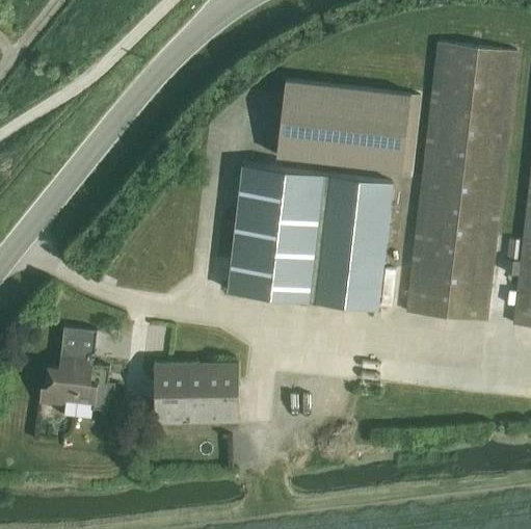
[(436,45),(405,314),(487,324),(519,54),(436,45)]
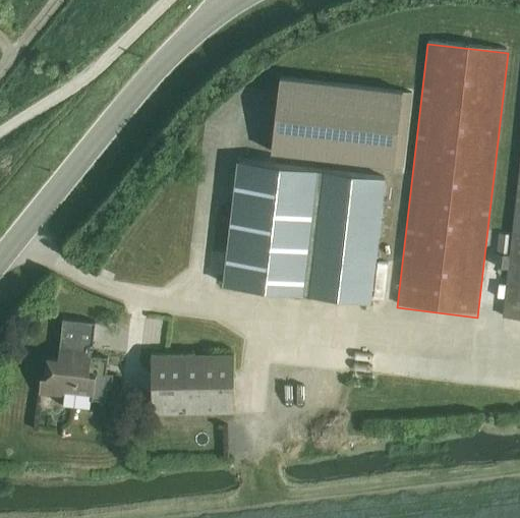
[(393,170),(402,96),(279,79),(270,156),(385,169),(393,170)]
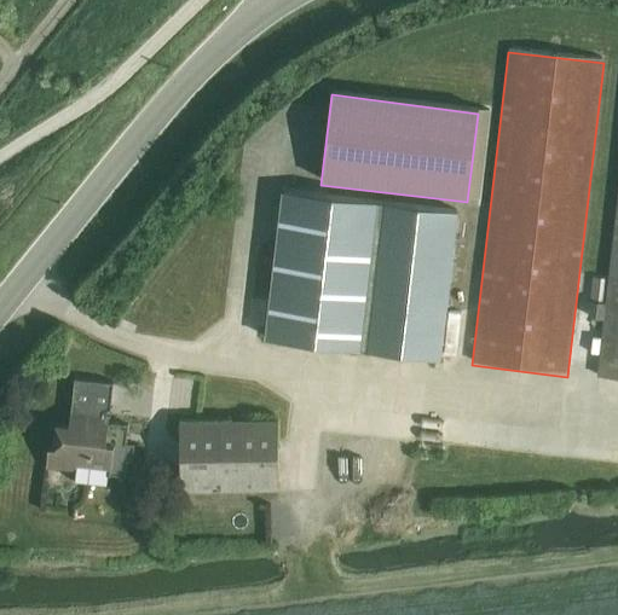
[(478,114),(467,202),(479,203),(489,115),(478,114)]
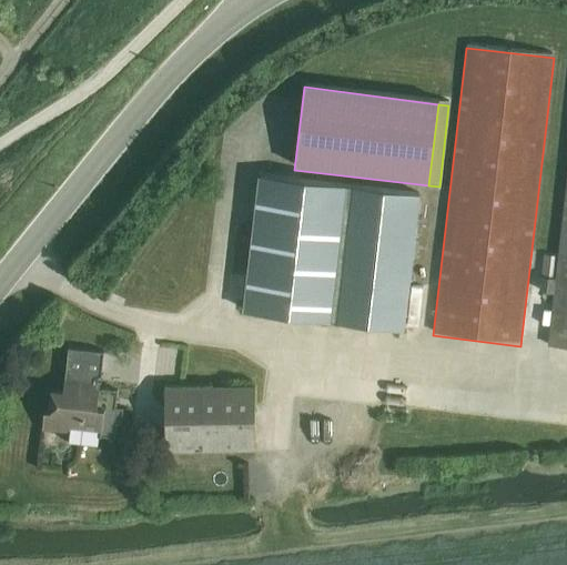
[(543,259),(538,295),(553,298),(549,335),(547,349),(566,351),(566,173),(557,260),(543,259)]
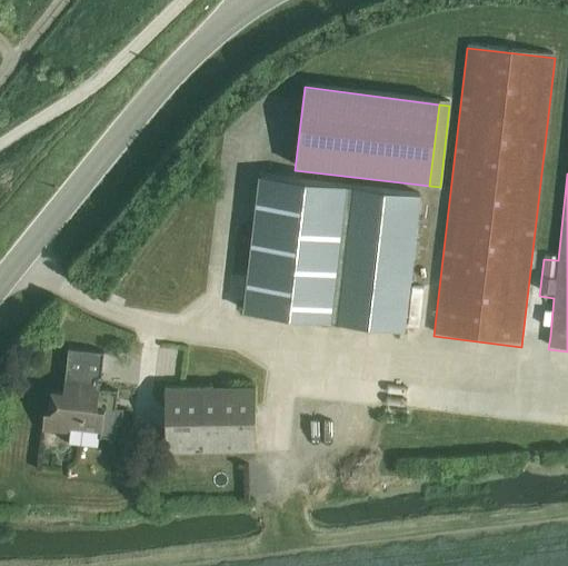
[(260,179),(245,316),(405,335),(420,197),(260,179)]
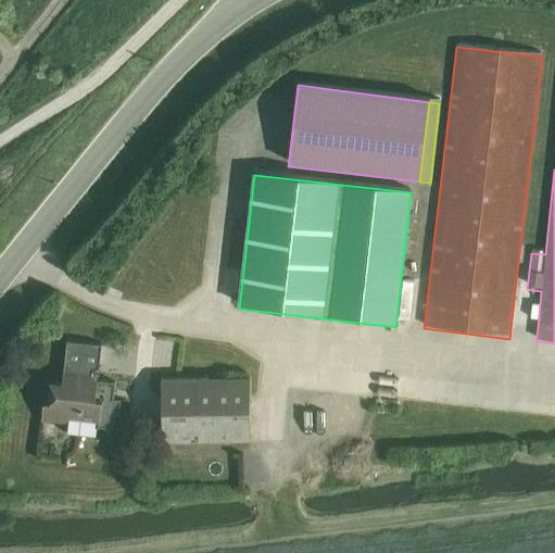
[(225,273),(223,293),(238,294),(239,274),(225,273)]
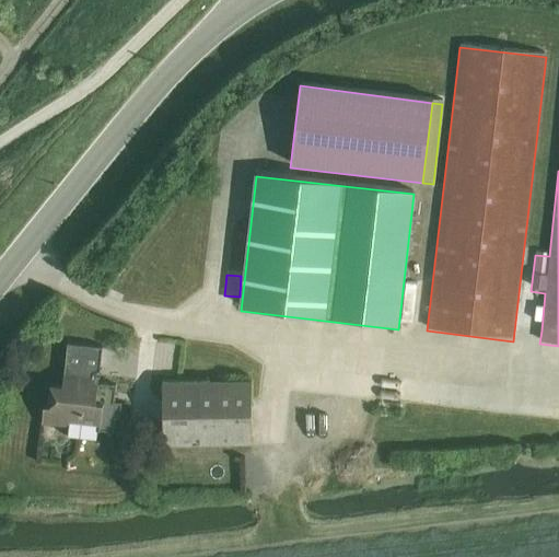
[(525,303),(527,303),(528,302),(530,300),(531,299),(531,297),(530,296),(528,293),(527,292),(525,292),(524,292),(522,293),(521,294),(520,297),(520,298),(520,300),(521,301),(522,302),(524,303),(525,303)]
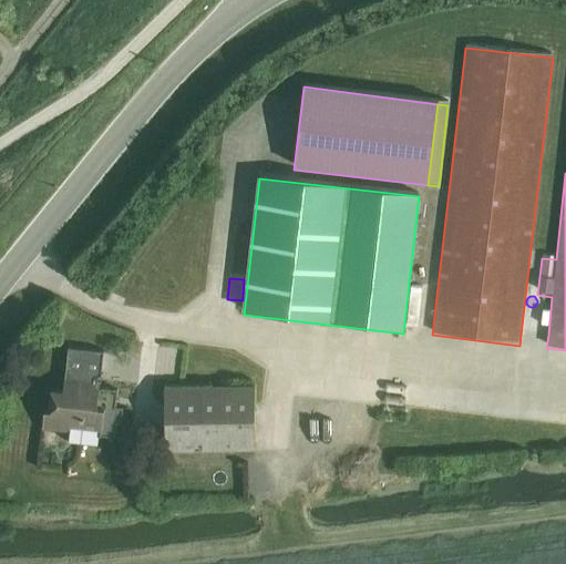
[(538,311),(538,313),(539,315),(541,316),(543,317),(544,317),(546,317),(547,316),(548,315),(549,313),(549,311),(549,309),(548,308),(547,307),(545,306),(543,306),(542,307),(541,308),(539,309),(538,311)]
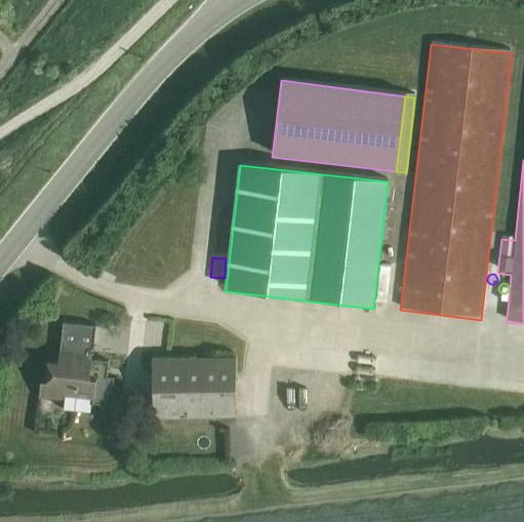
[(490,295),(491,295),(493,295),(494,294),(495,292),(495,291),(495,289),(495,288),(493,287),(492,286),(490,286),(489,286),(487,287),(486,288),(486,290),(486,291),(486,293),(487,294),(488,295),(490,295)]
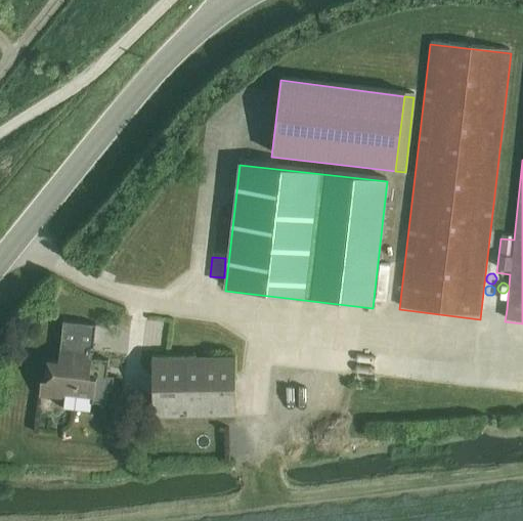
[(499,304),(502,304),(503,304),(504,303),(505,302),(506,301),(506,299),(506,298),(505,296),(504,295),(502,295),(500,295),(498,295),(497,296),(496,298),(496,299),(496,301),(497,302),(498,303),(499,304)]
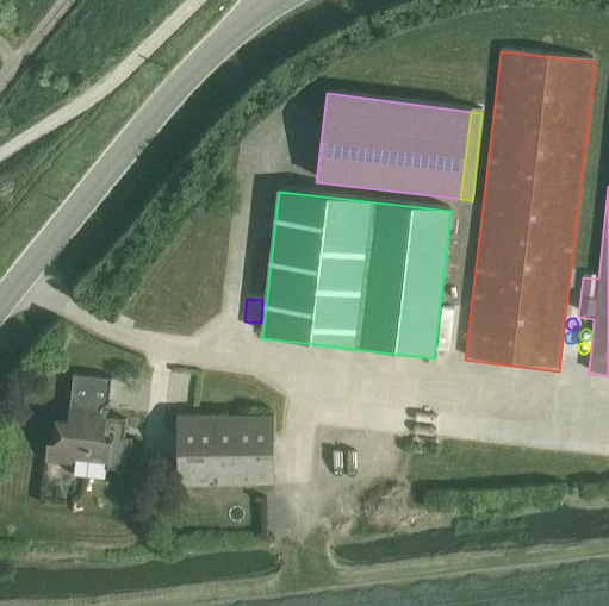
[(572,347),(570,345),(569,345),(566,347),(565,348),(565,349),(564,350),(564,353),(565,354),(566,355),(567,356),(570,356),(571,356),(572,355),(573,354),(575,353),(575,350),(573,349),(573,348),(572,347)]
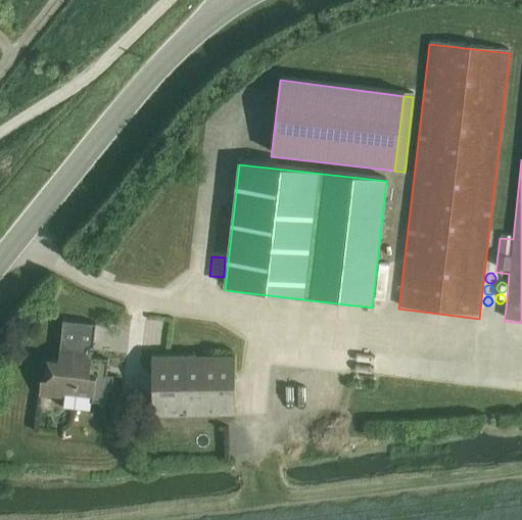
[(40,382),(38,399),(63,402),(62,410),(90,414),(91,403),(105,405),(106,393),(110,393),(112,379),(105,378),(107,363),(93,361),(91,362),(91,356),(86,353),(86,350),(92,349),(94,327),(62,324),(58,363),(46,362),(44,382),(40,382)]
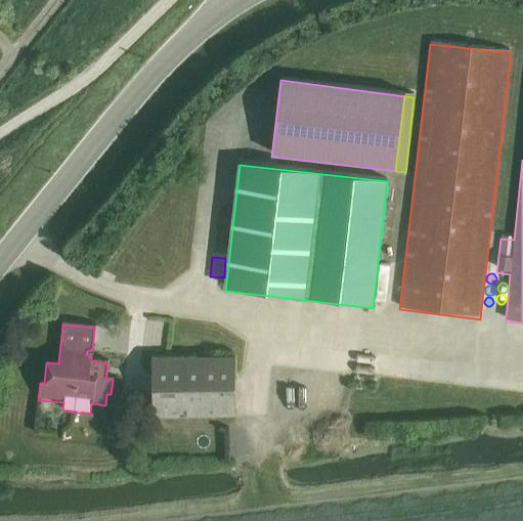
[(234,358),(151,359),(151,419),(235,417),(234,358)]
